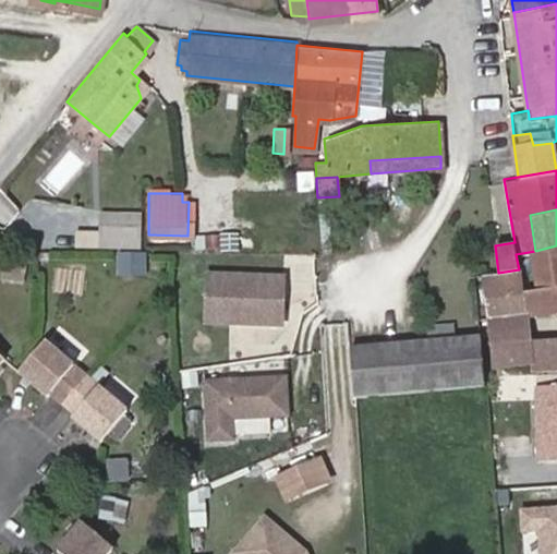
[(137,213),(103,213),(103,229),(103,235),(137,235),(137,213)]
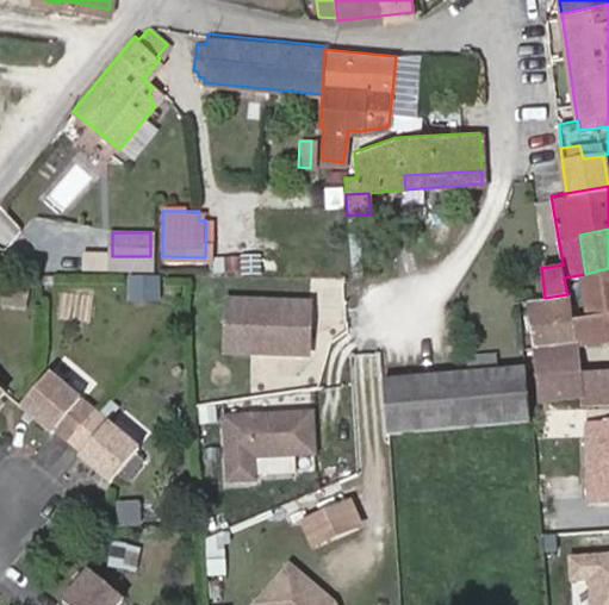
[(112,250),(88,250),(87,268),(149,269),(150,256),(112,256),(112,250)]
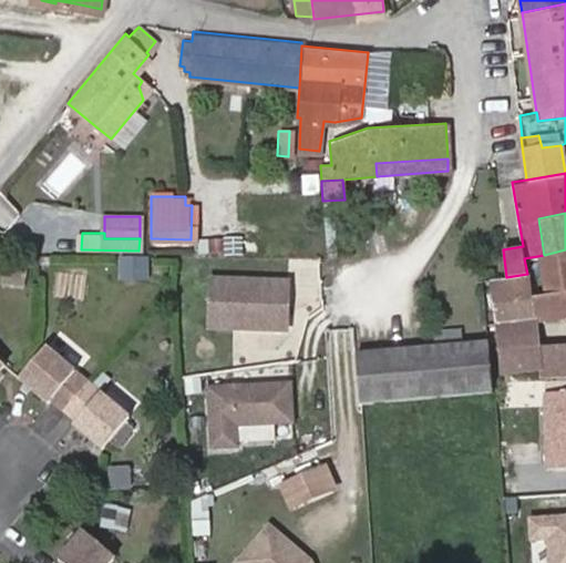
[(195,249),(223,248),(222,234),(194,235),(195,249)]
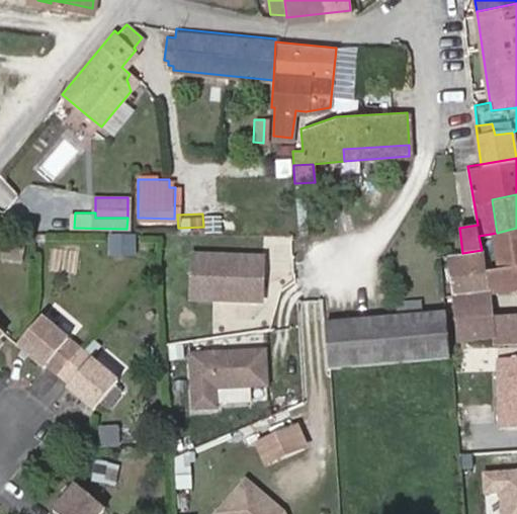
[(462,253),(451,254),(458,338),(493,335),(492,315),(490,290),(516,285),(516,228),(497,233),(479,236),(482,250),(462,253)]
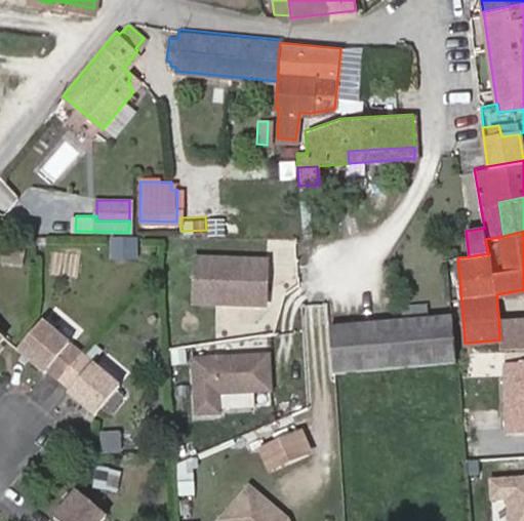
[(193,295),(264,298),(265,254),(194,252),(193,295)]
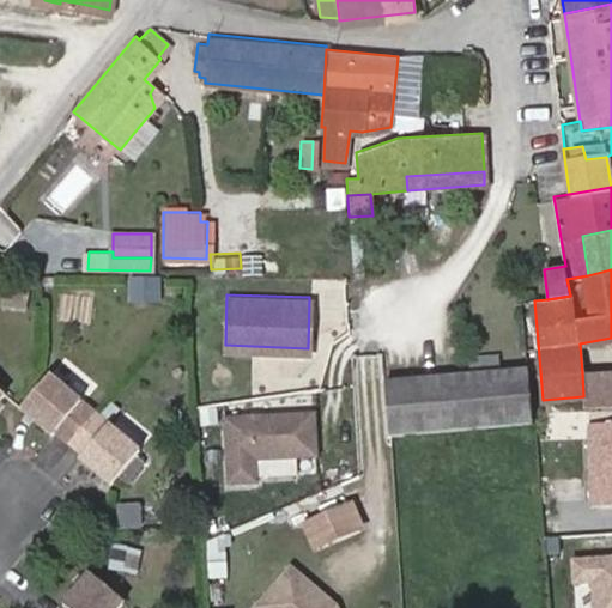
[(468,371),(511,368),(510,351),(468,354),(467,354),(468,371)]
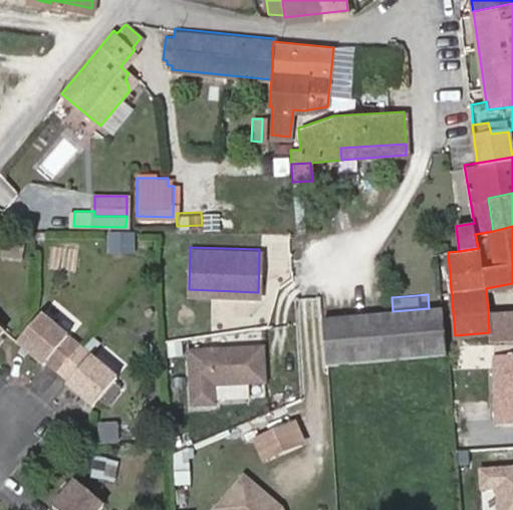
[(53,297),(46,306),(68,322),(74,313),(53,297)]
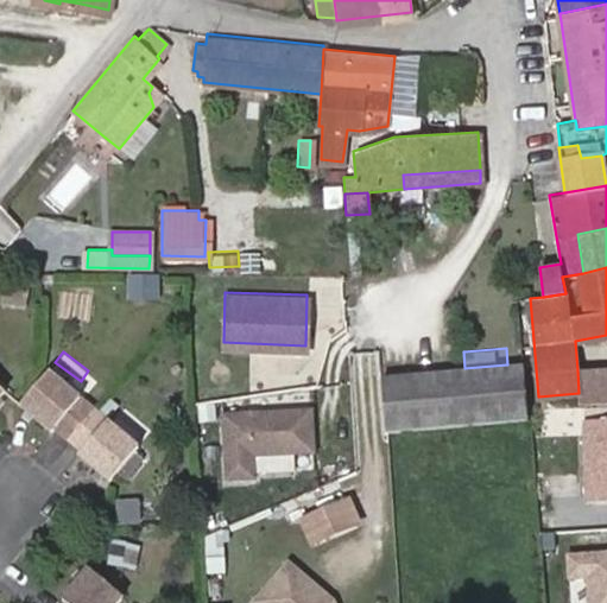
[(465,368),(380,376),(385,429),(389,429),(528,416),(523,363),(507,365),(465,368)]
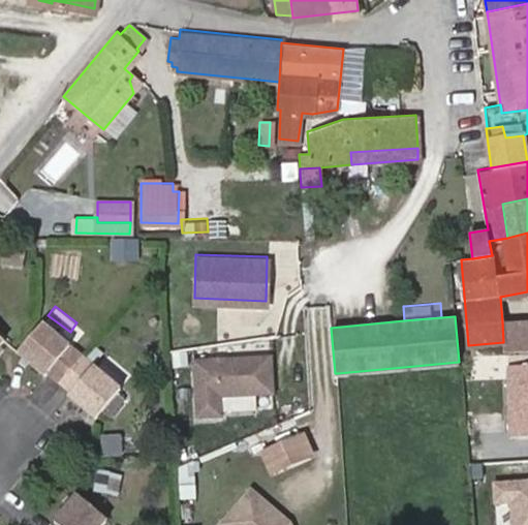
[(527,319),(502,321),(503,342),(503,347),(527,346),(527,319)]
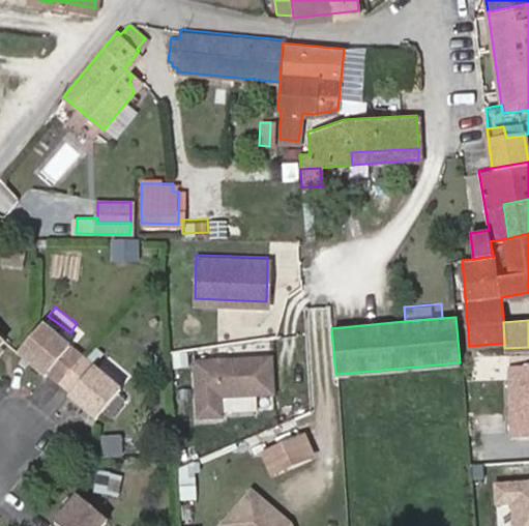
[(41,321),(30,334),(17,349),(31,362),(43,372),(47,369),(58,379),(70,389),(67,392),(93,416),(118,387),(80,354),(41,321)]
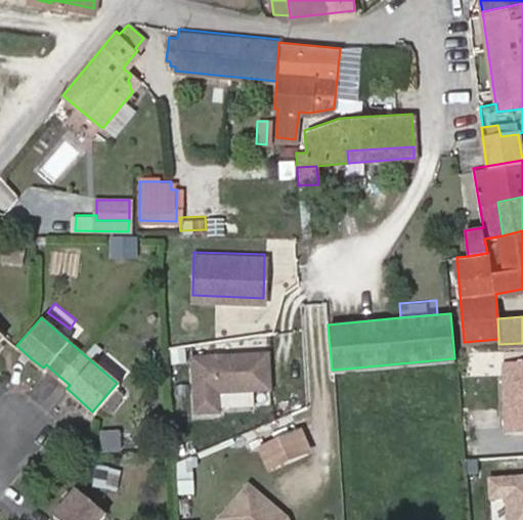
[(268,347),(192,351),(195,406),(223,405),(222,389),(270,387),(268,347)]
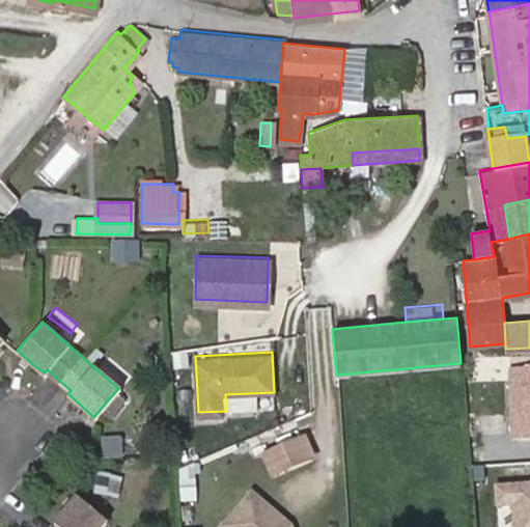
[(510,434),(529,433),(529,364),(507,365),(510,434)]
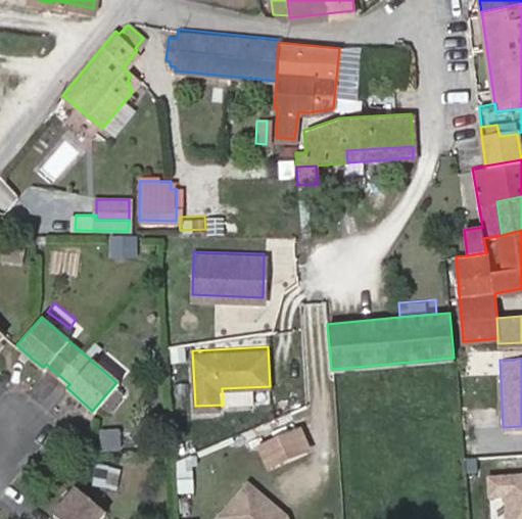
[(297,428),(261,443),(268,463),(305,446),(297,428)]
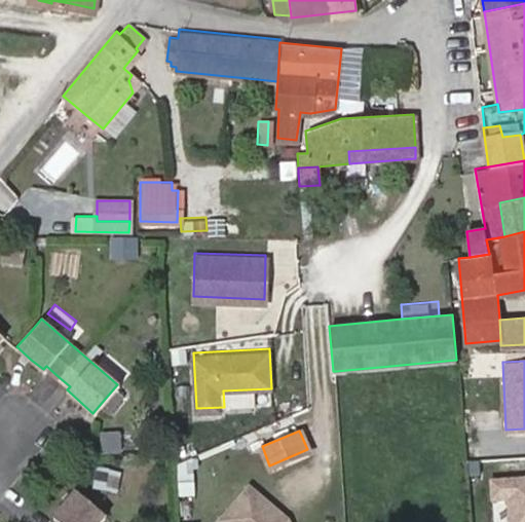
[(524,521),(524,473),(489,477),(491,496),(507,495),(509,521),(524,521)]
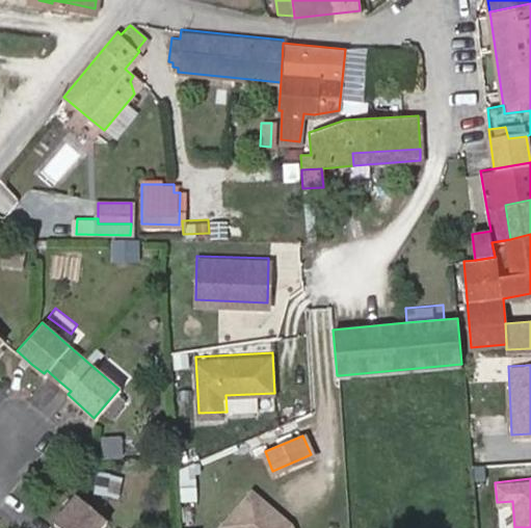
[(251,491),(223,523),(230,527),(290,527),(289,523),(251,491)]
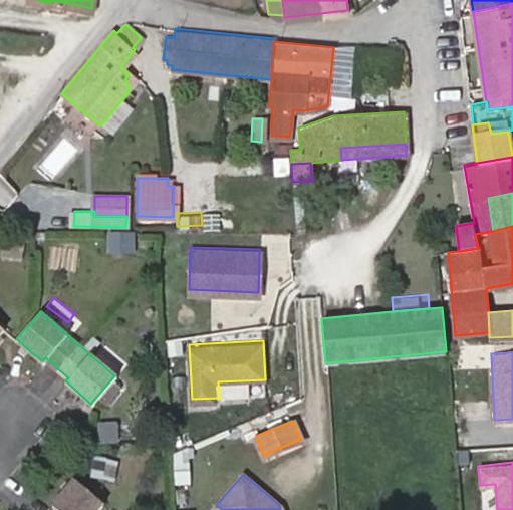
[(95,509),(102,501),(74,478),(53,503),(56,506),(52,509),(95,509)]
